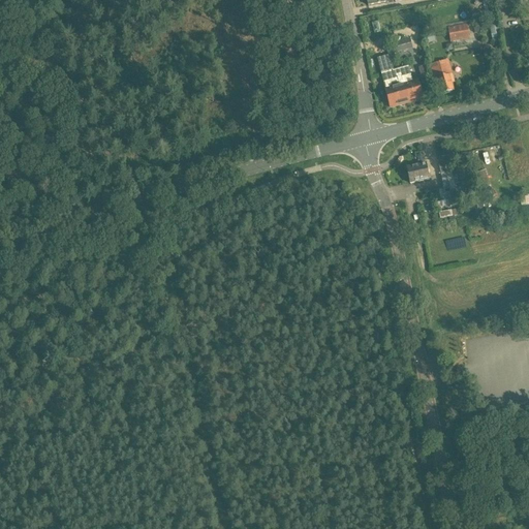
[(515,0),(517,8),(528,6),(526,0),(515,0)]
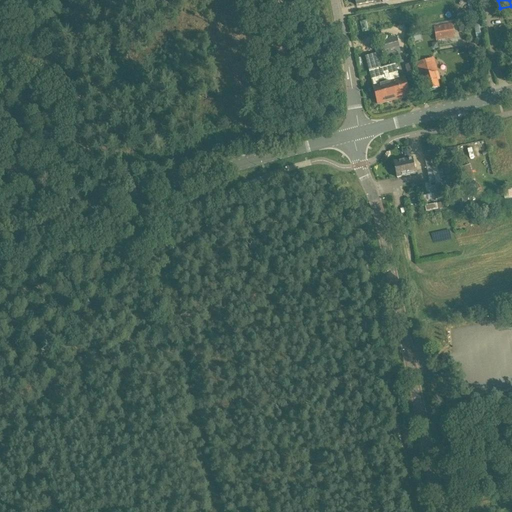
[(459,25),(460,32),(470,30),(469,23),(459,25)]
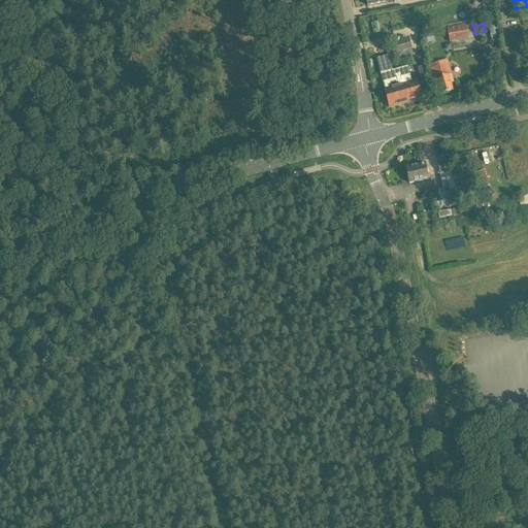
[(451,42),(452,41),(459,40),(458,32),(457,26),(448,28),(451,42)]
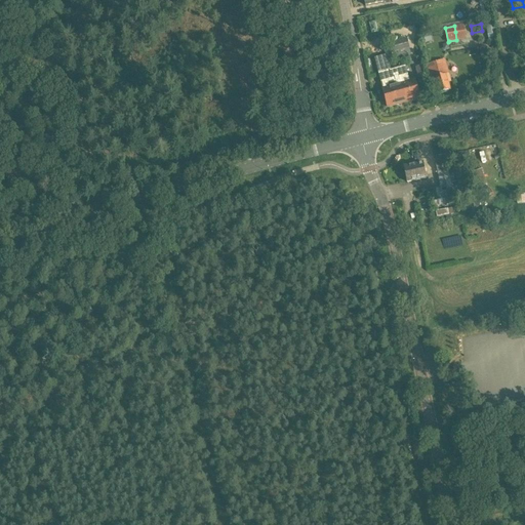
[(429,34),(421,36),(423,43),(431,41),(429,34)]
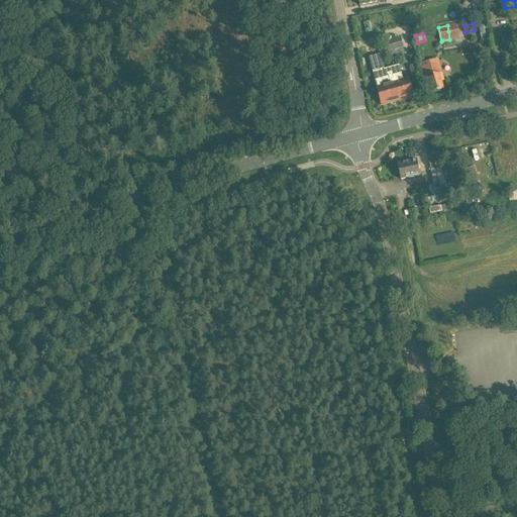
[(381,56),(370,59),(377,86),(382,105),(413,97),(408,78),(403,80),(399,66),(409,63),(407,56),(396,59),(398,66),(385,70),(382,60),(381,56)]
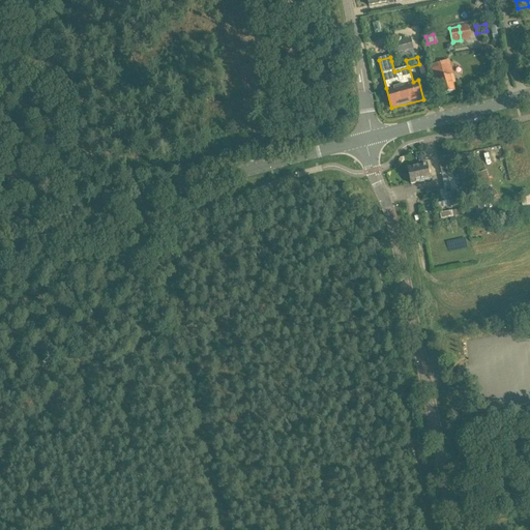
[(434,62),(439,79),(443,94),(445,93),(445,94),(451,92),(451,91),(453,91),(451,83),(454,82),(452,75),(445,77),(440,61),(434,62)]
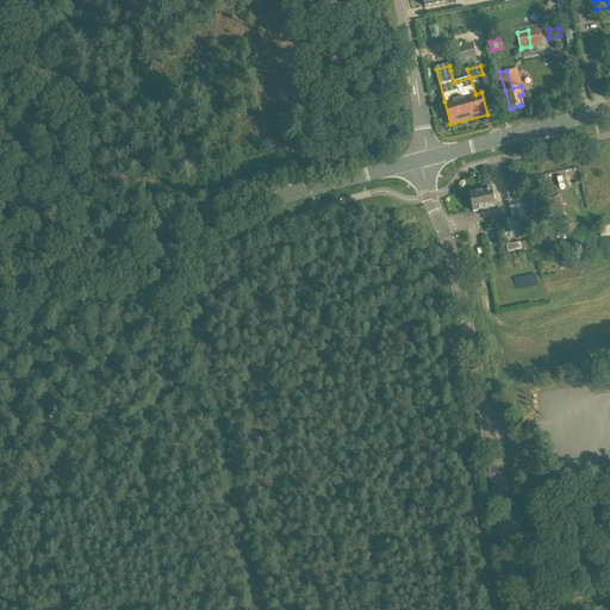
[(508,199),(520,197),(518,187),(505,190),(508,199)]
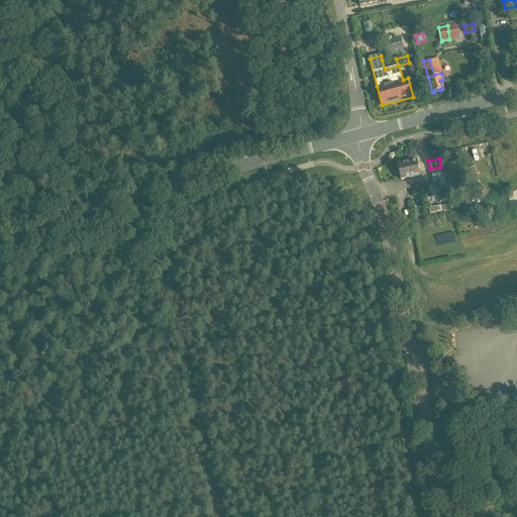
[(398,164),(401,179),(420,175),(417,160),(408,162),(398,164)]
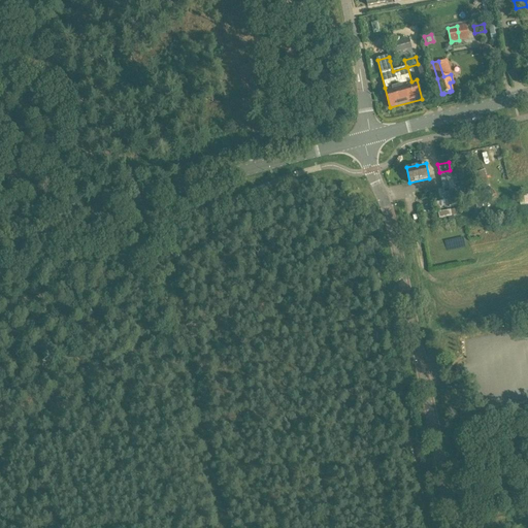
[(457,168),(450,170),(439,172),(444,192),(465,188),(462,175),(458,175),(457,168)]
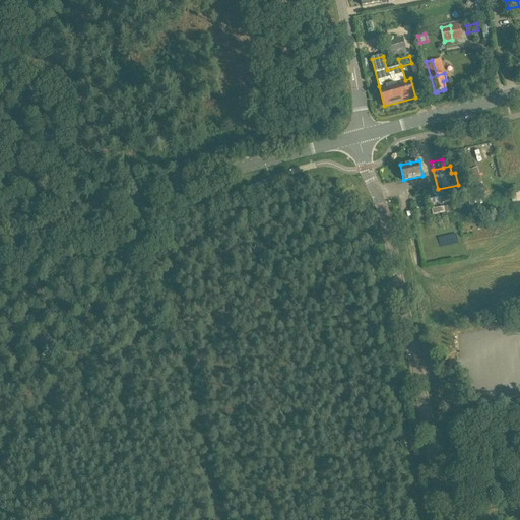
[(437,188),(426,189),(428,200),(438,199),(437,188)]
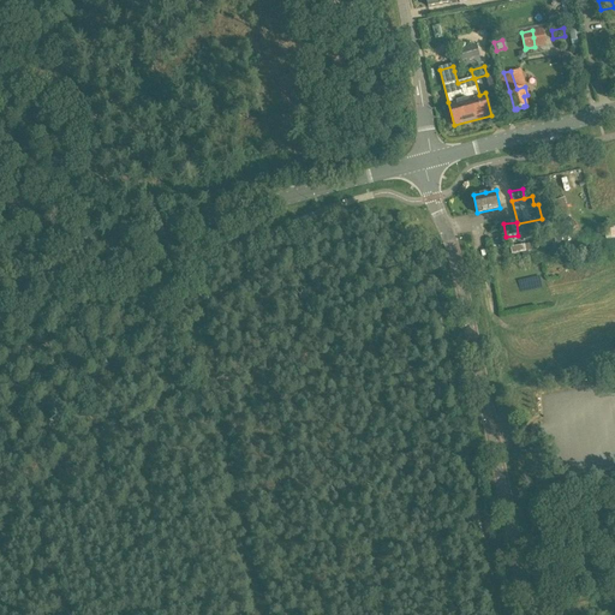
[(525,244),(511,248),(512,255),(526,251),(525,244)]
